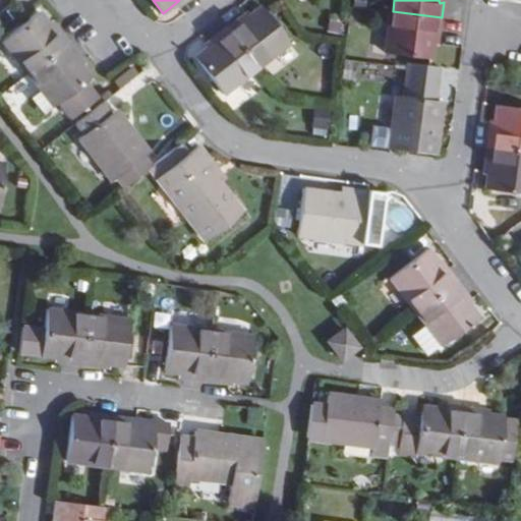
[(238,18),(227,27),(257,68),(289,43),(261,6),(240,22),(238,18)]
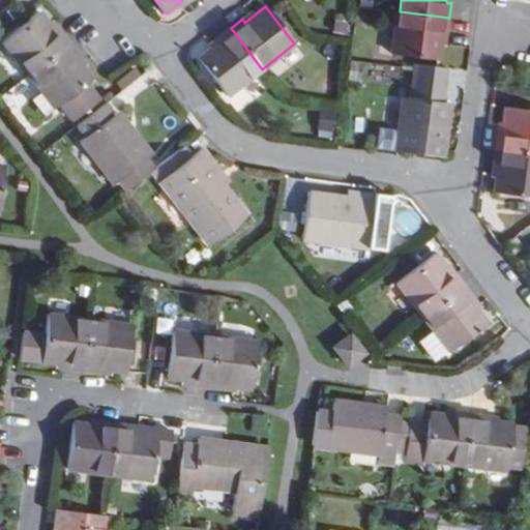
[(447,32),(449,18),(400,11),(393,53),(439,60),(443,32),(447,32)]
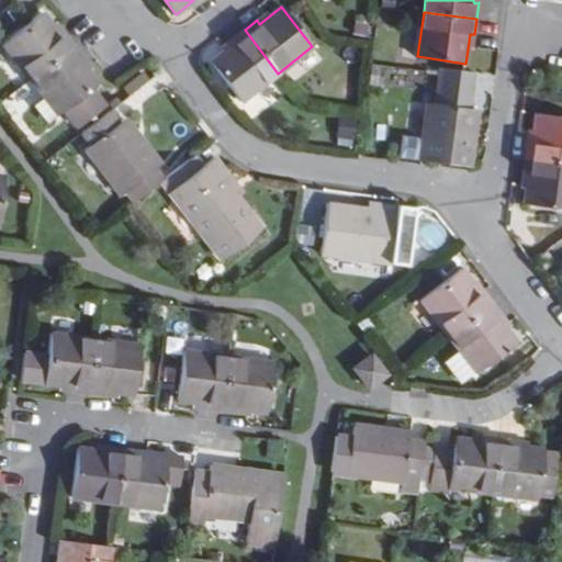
[(4,42),(31,78),(75,45),(65,32),(60,35),(43,13),(4,42)]
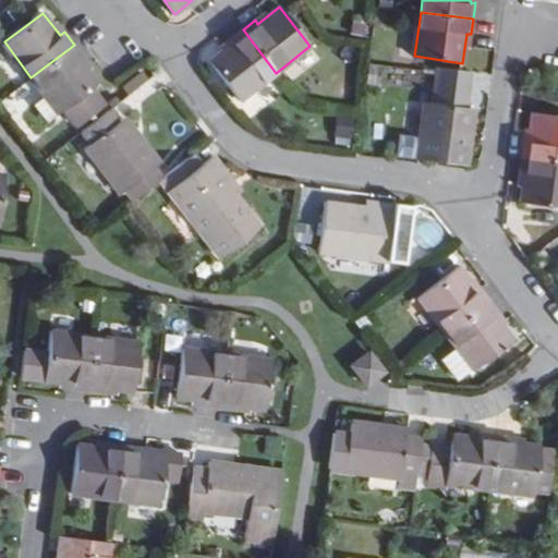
[(243,29),(231,38),(233,43),(210,62),(240,100),(276,73),(243,29)]
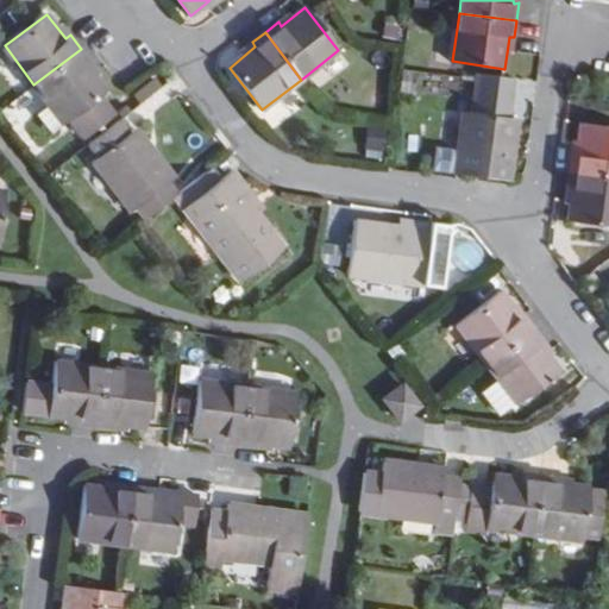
[(90,61),(81,49),(33,85),(63,125),(69,120),(83,138),(114,115),(99,96),(107,92),(86,66),(90,61)]
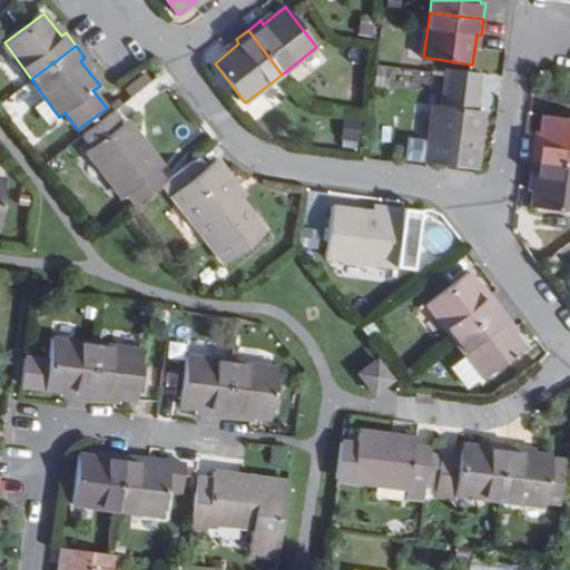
[(446,68),(443,89),(479,95),(482,74),(446,68)]
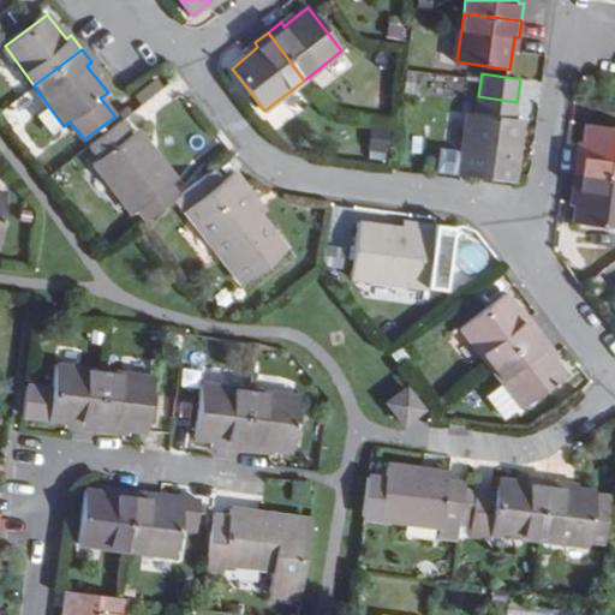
[(137,103),(161,89),(153,77),(130,91),(137,103)]
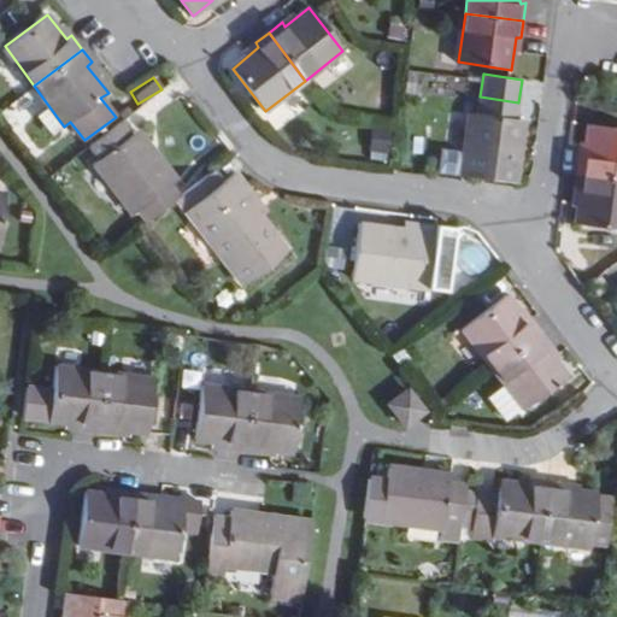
[(517,119),(518,103),(480,97),(479,115),(470,113),(465,151),(441,148),(439,171),(515,182),(523,121),(517,119)]
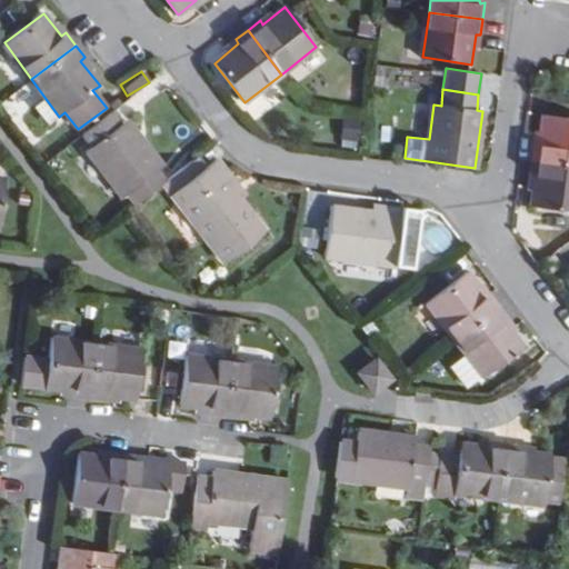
[(120,126),(110,113),(82,133),(92,146),(87,150),(122,198),(126,195),(135,207),(165,183),(166,181),(158,170),(161,168),(126,121),(120,126)]
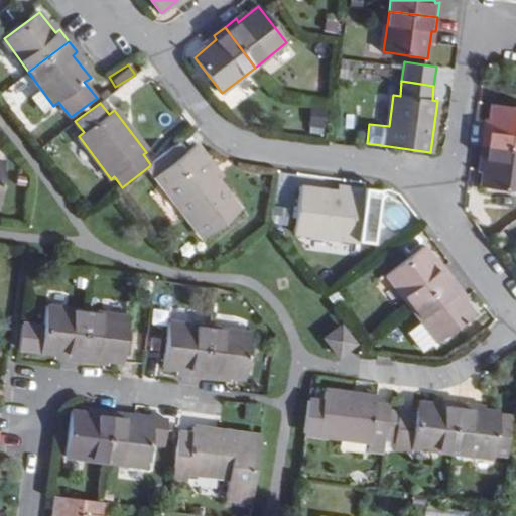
[(515,147),(515,106),(494,103),(491,131),(486,131),(485,143),(515,147)]
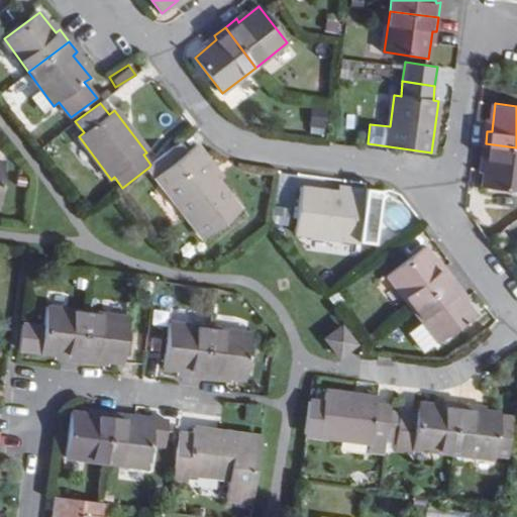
[(198,143),(178,159),(170,149),(149,167),(204,237),(239,211),(201,159),(206,154),(198,143)]
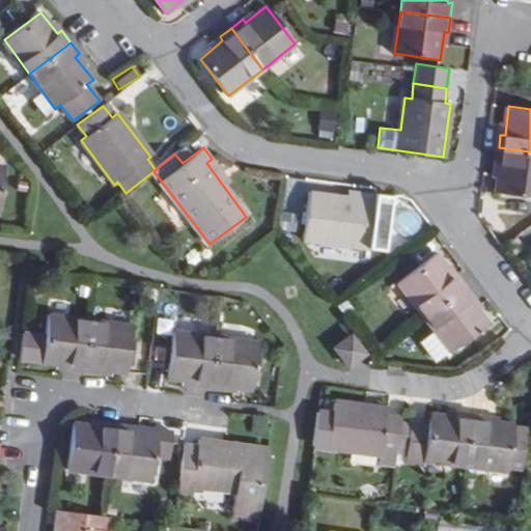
[(530,196),(530,151),(499,147),(496,164),(501,165),(497,192),(530,196)]
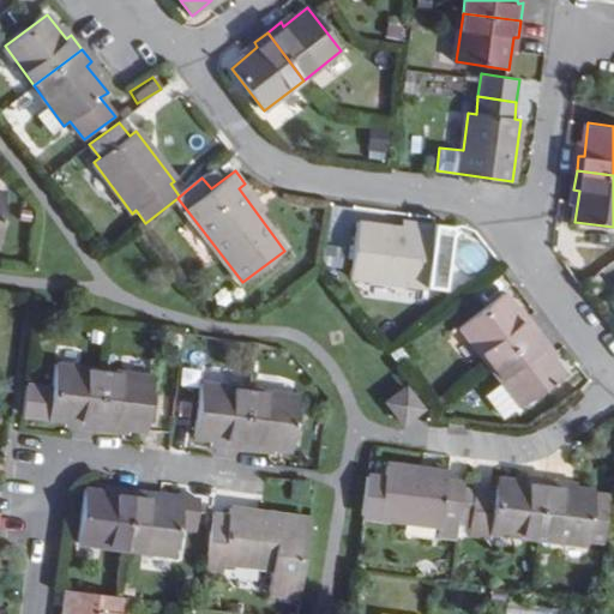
[(435,224),(434,234),(357,224),(351,276),(444,288),(451,227),(435,224)]
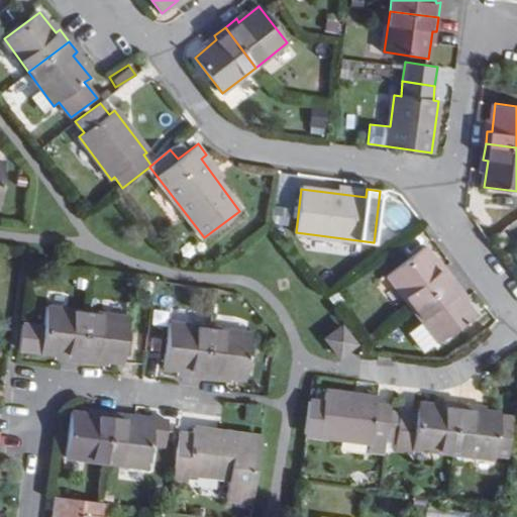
[(302,238),(301,250),(333,251),(333,239),(302,238)]
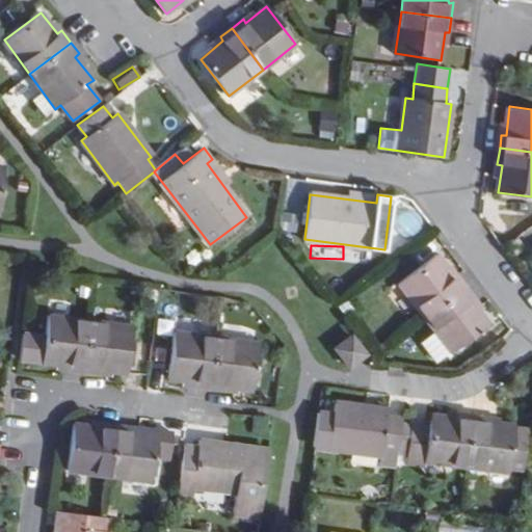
[(458,273),(454,276),(437,255),(401,283),(426,315),(467,285),(458,273)]
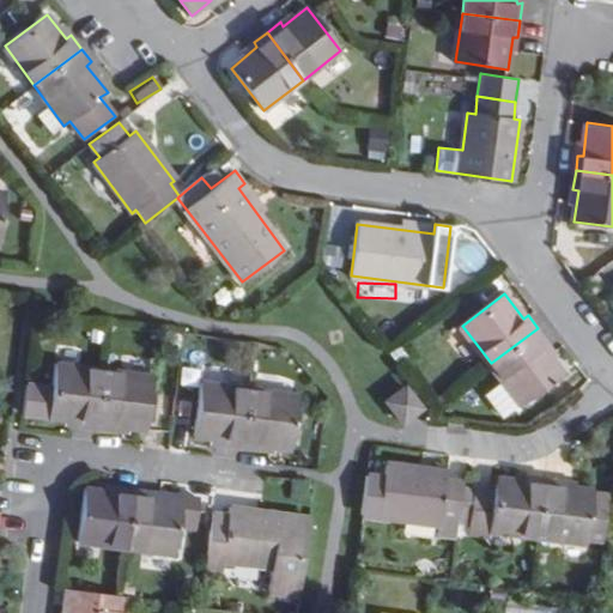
[(548,343),(538,328),(491,363),(504,380),(522,404),(565,371),(544,346),(548,343)]
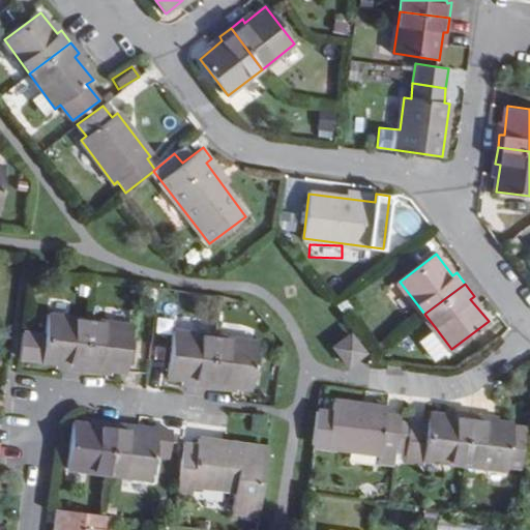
[(69,370),(84,371),(90,321),(50,316),(47,335),(24,332),(20,358),(69,364),(69,370)]
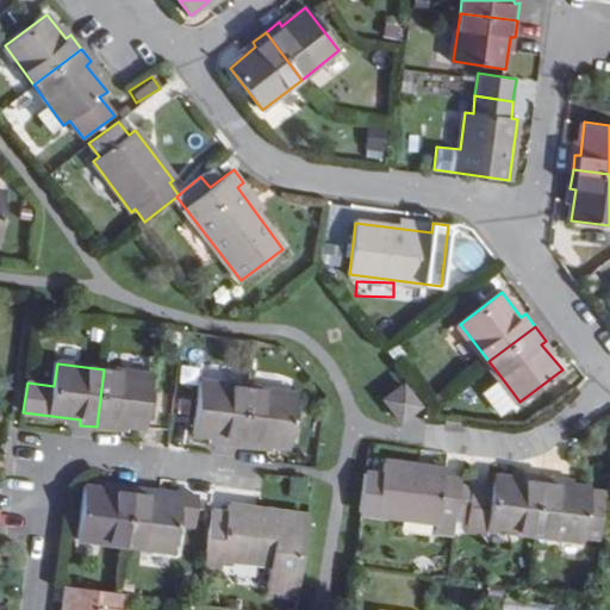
[(153,377),(104,369),(97,427),(113,430),(114,424),(145,428),(153,377)]
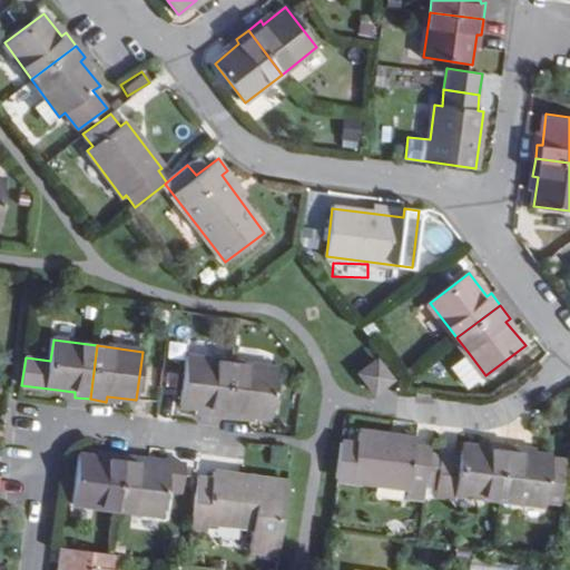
[(467,390),(485,375),(469,353),(450,367),(467,390)]
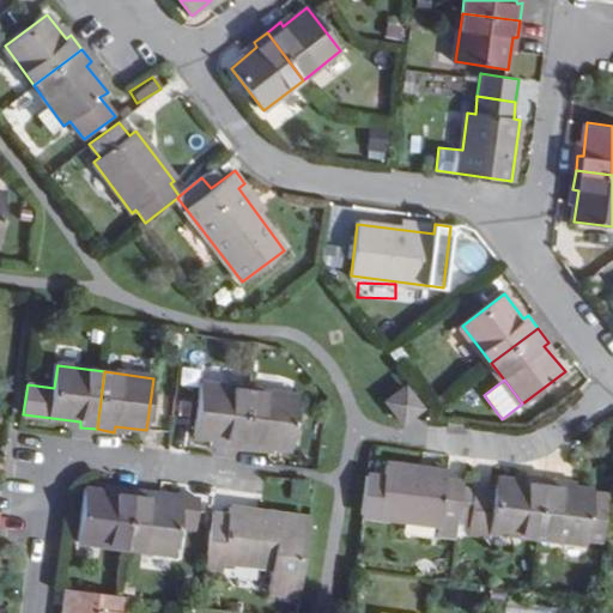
[(225,445),(243,448),(250,392),(202,386),(195,437),(226,441),(225,445)]
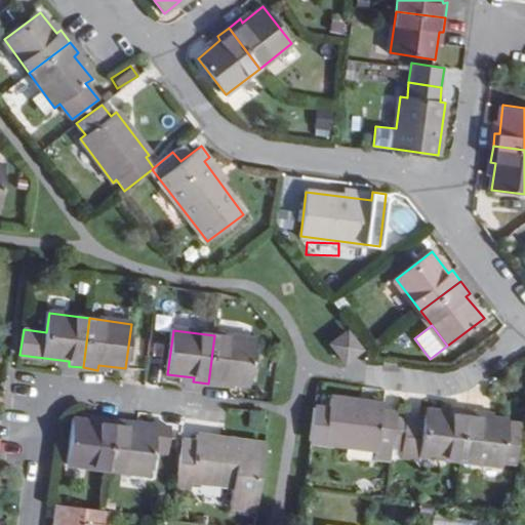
[(346,362),(361,349),(347,331),(330,344),(346,362)]
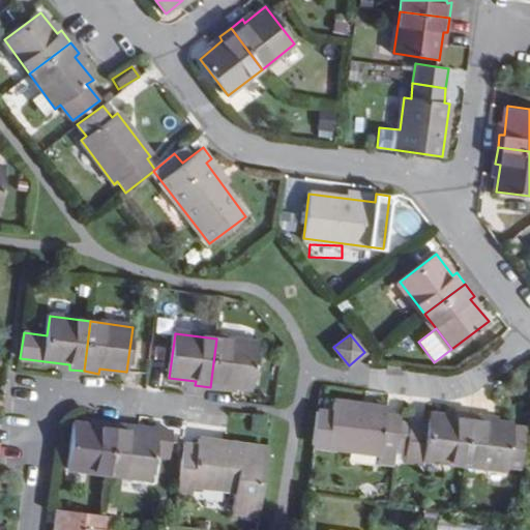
[(259,345),(216,339),(210,387),(224,389),(225,385),(253,388),(259,345)]
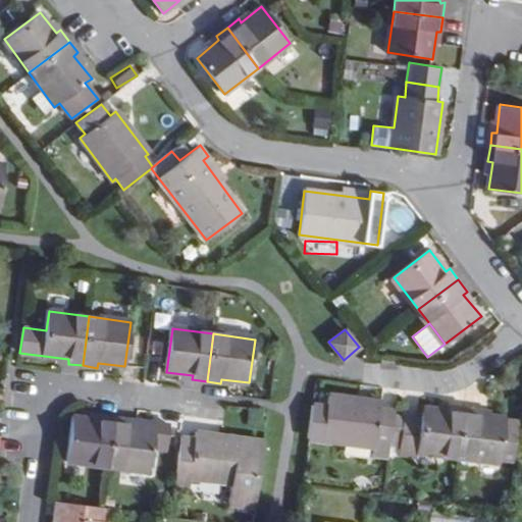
[(330,395),(327,412),(311,410),(308,438),(376,447),(375,456),(389,458),(392,446),(396,416),(397,410),(382,409),(382,402),(330,395)]
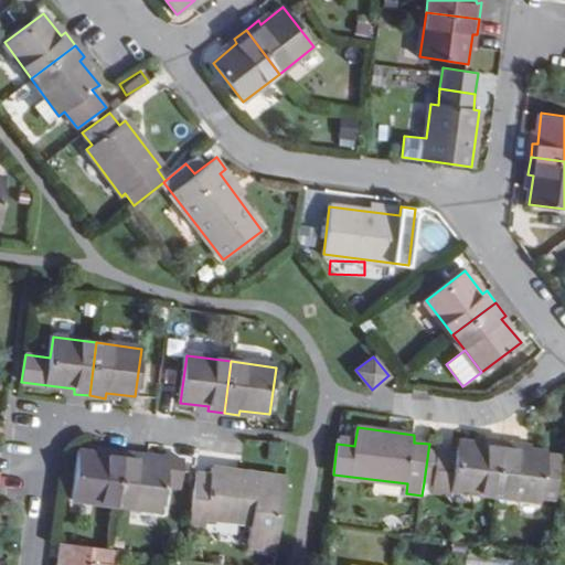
[(452,490),(498,496),(503,441),(489,439),(488,446),(459,441),(457,452),(438,450),(438,452),(428,450),(424,482),(434,483),(433,492),(452,494),(452,490)]
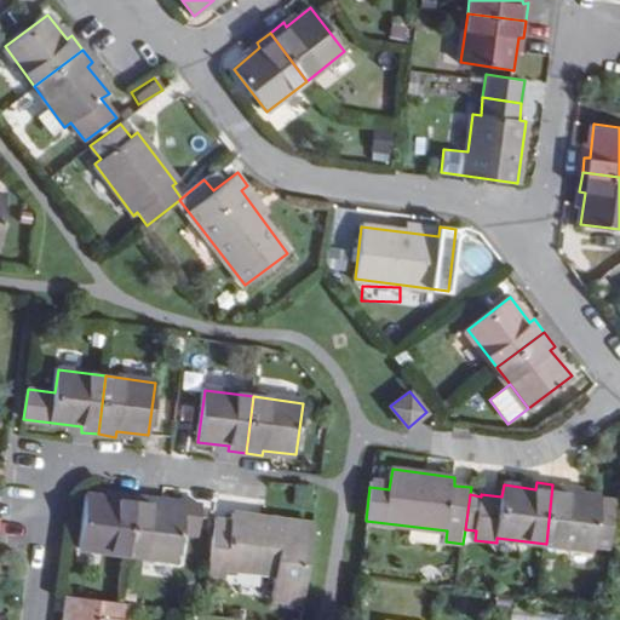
[(569,493),(569,487),(552,484),(546,544),(610,552),(618,499),(569,493)]
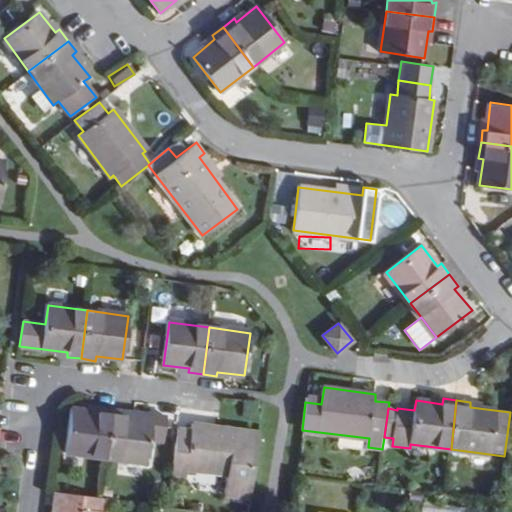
[(102,408),(101,413),(73,409),(68,454),(109,460),(115,410),(102,408)]
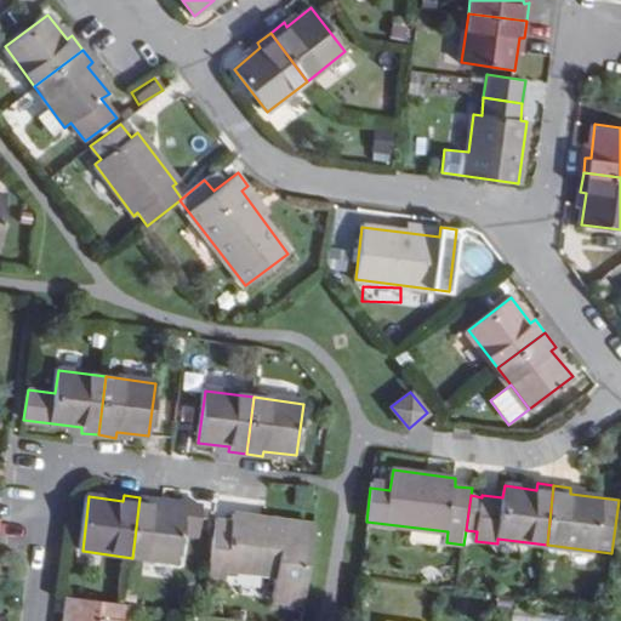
[(189,511),(157,507),(158,500),(140,497),(132,558),(182,564),(186,536),(200,539),(205,507),(189,505),(189,511)]
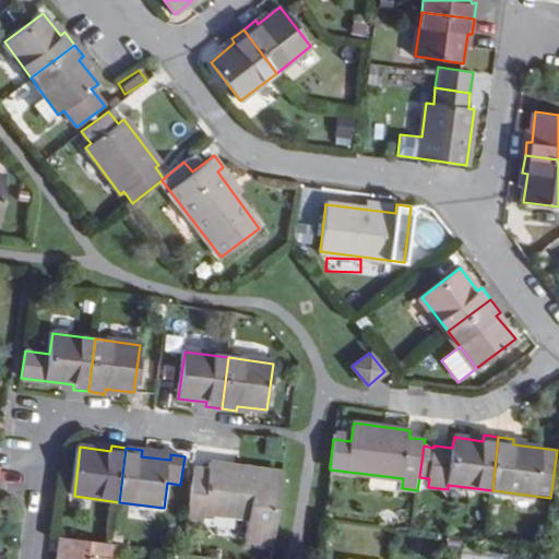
[(141,456),(170,460),(170,454),(142,450),(141,456)]
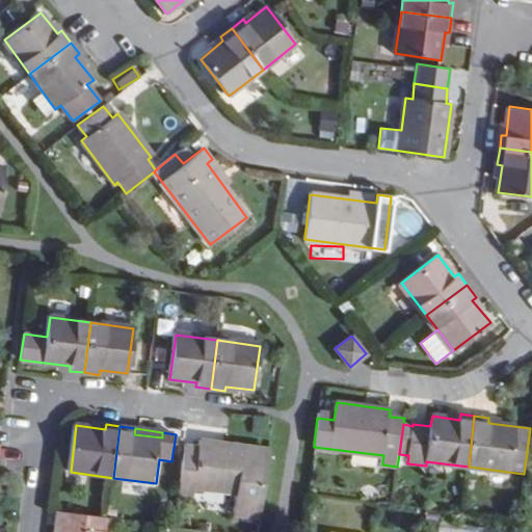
[(269,447),(256,445),(202,437),(202,442),(187,440),(182,481),(181,491),(196,493),(197,488),(237,495),(235,511),(261,515),(269,447)]
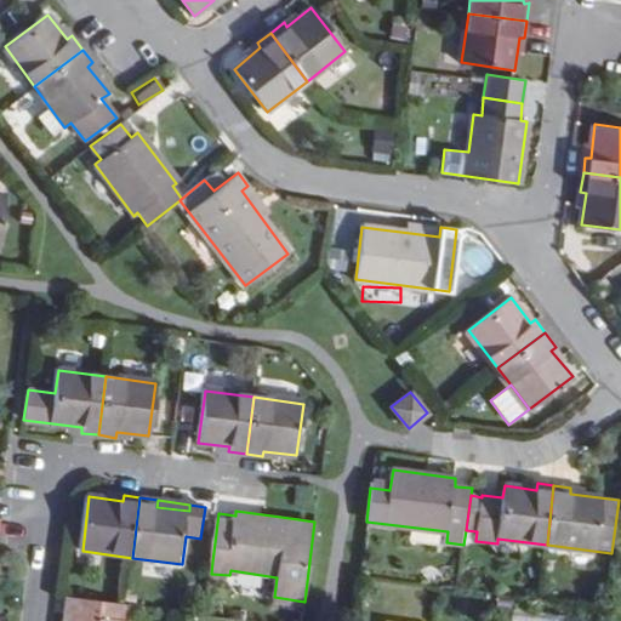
[(125,620),(127,605),(67,597),(64,614),(73,615),(72,620),(125,620)]
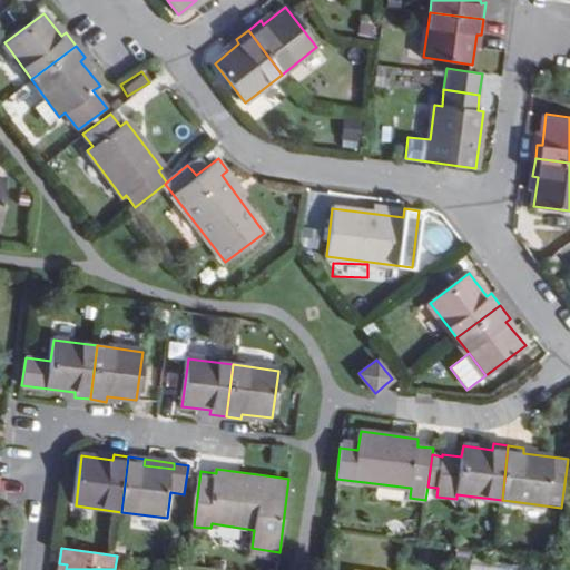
All buildings are outlined.
